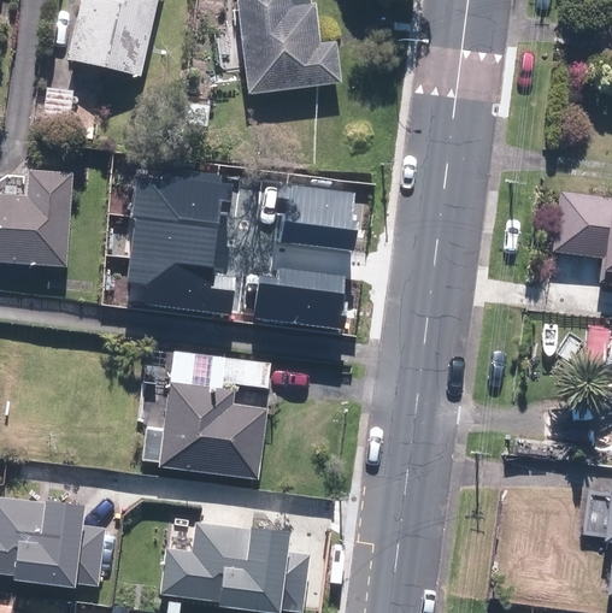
[(72,0),(62,71),(142,83),(156,0),(72,0)]
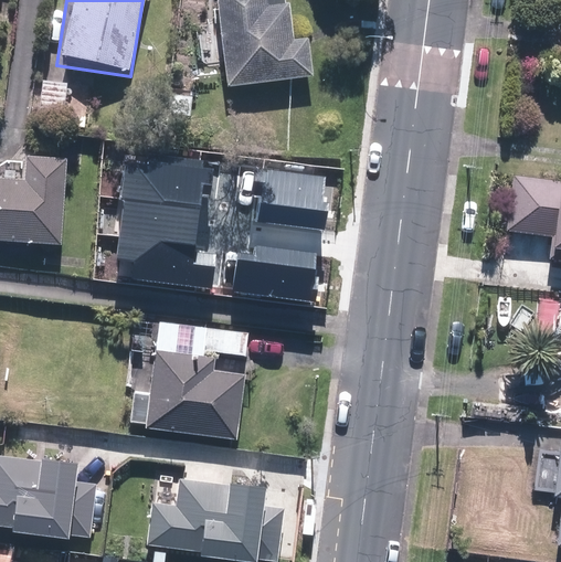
[(212,0),(224,94),(313,83),(307,39),(289,41),(284,0),(212,0)]
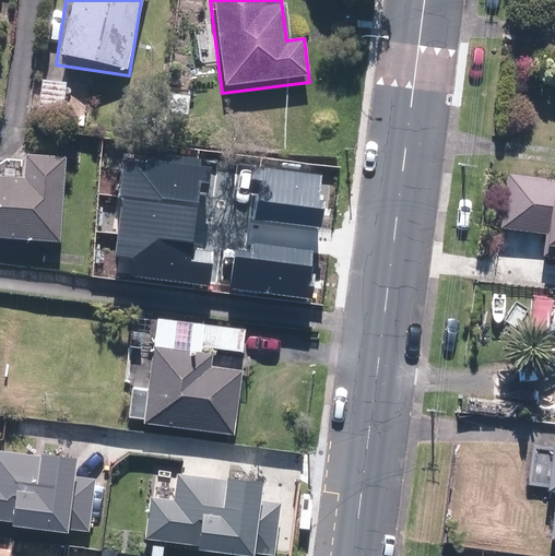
[(125,197),(203,205),(205,179),(213,179),(215,164),(204,163),(205,156),(153,150),(152,161),(129,157),(125,197)]
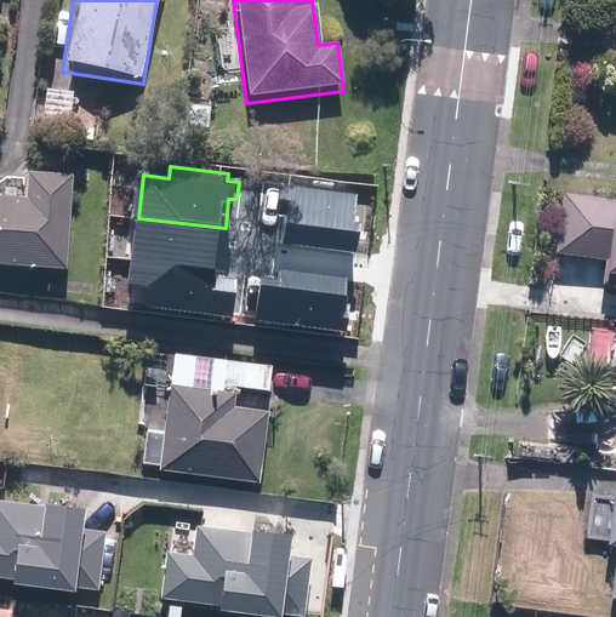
[(23,200),(0,199),(0,266),(67,268),(69,173),(24,172),(23,200)]
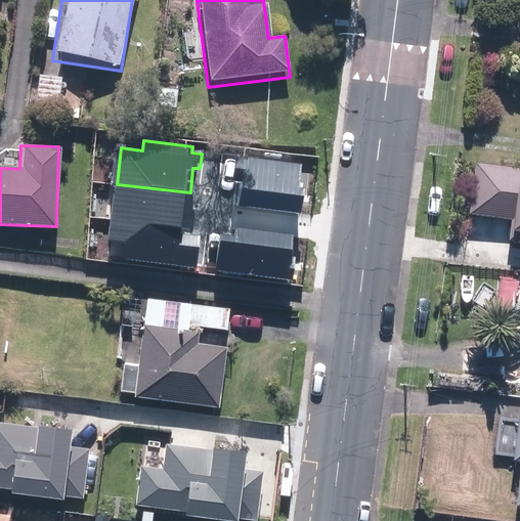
[(241,201),(307,210),(310,185),(303,184),(307,160),(241,154),(237,178),(243,179),(241,201)]
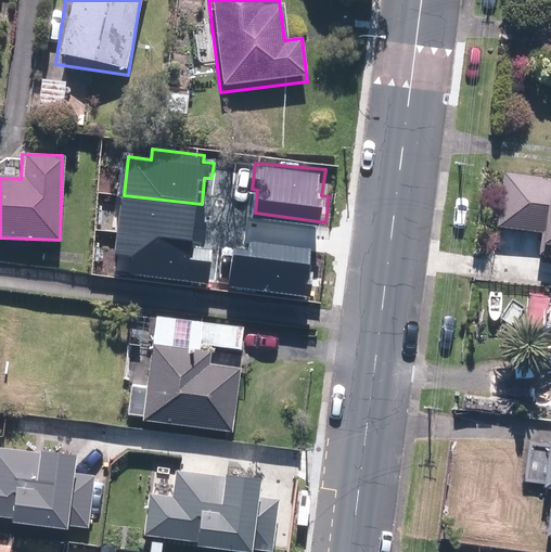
[(550,174),(511,169),(504,222),(550,229),(550,258),(550,174)]
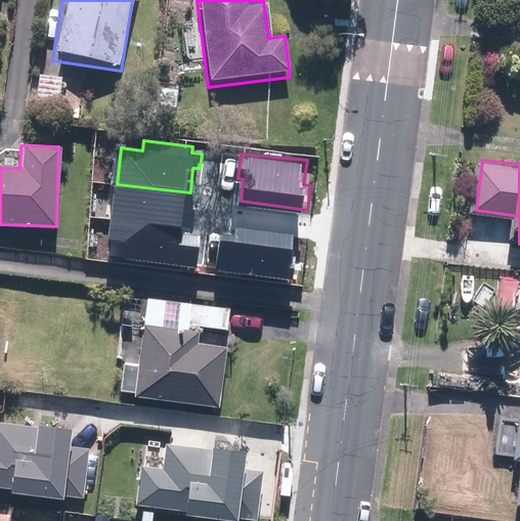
[(190,192),(117,184),(114,219),(186,226),(190,192)]
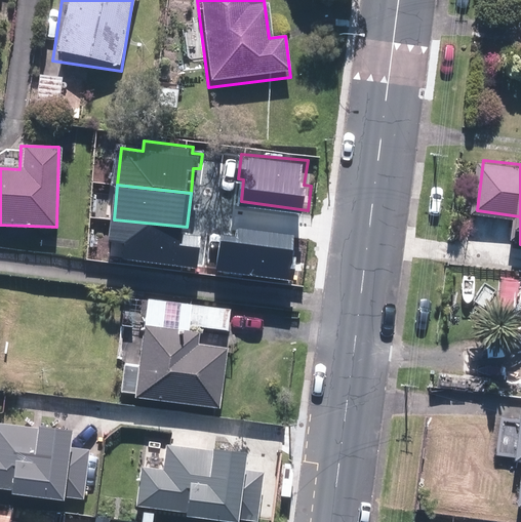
[(187,227),(114,219),(113,239),(115,239),(113,254),(201,265),(205,234),(186,232),(187,227)]
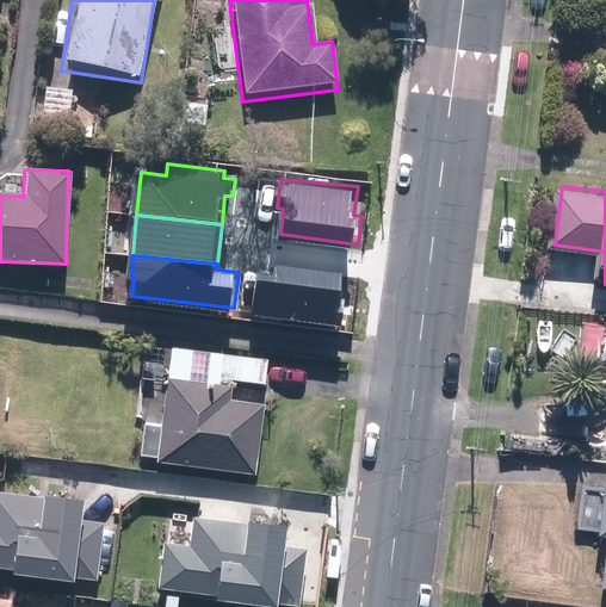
[(344,296),(347,270),(278,260),(277,271),(261,268),(255,311),(345,323),(348,296),(344,296)]
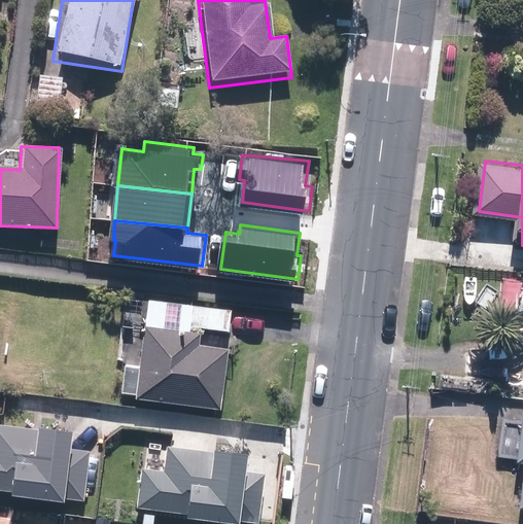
[(522,278),(508,276),(503,316),(520,318),(522,299),(522,278)]
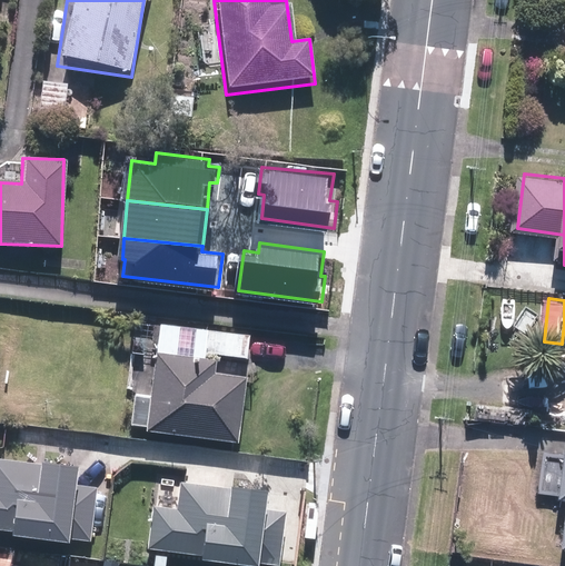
[(250,334),(160,326),(157,357),(132,355),(127,427),(146,428),(145,438),(240,446),(246,379),(218,377),(219,361),(247,364),(250,334)]
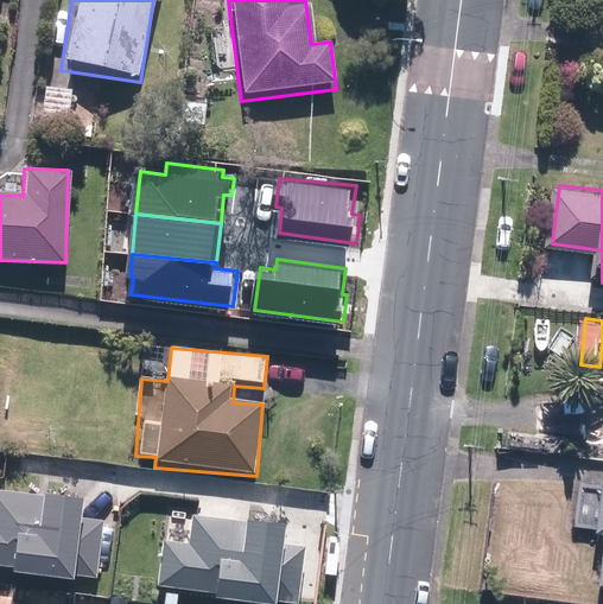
[(81,496),(0,490),(0,571),(6,572),(6,579),(73,584),(73,579),(100,580),(103,520),(88,519),(80,519),(81,496)]
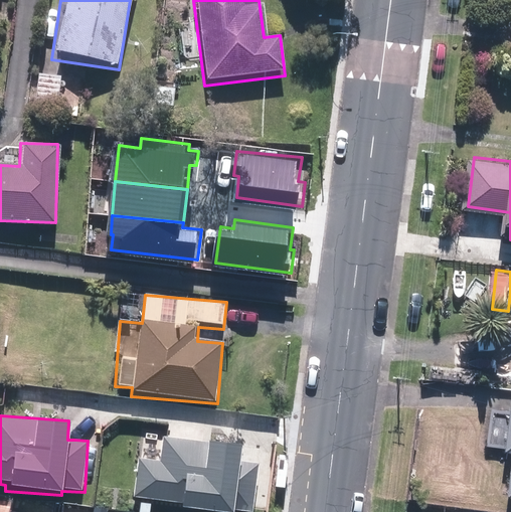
[(160,460),(138,458),(135,499),(177,503),(176,511),(253,511),(259,463),(234,461),(235,442),(162,436),(160,460)]
